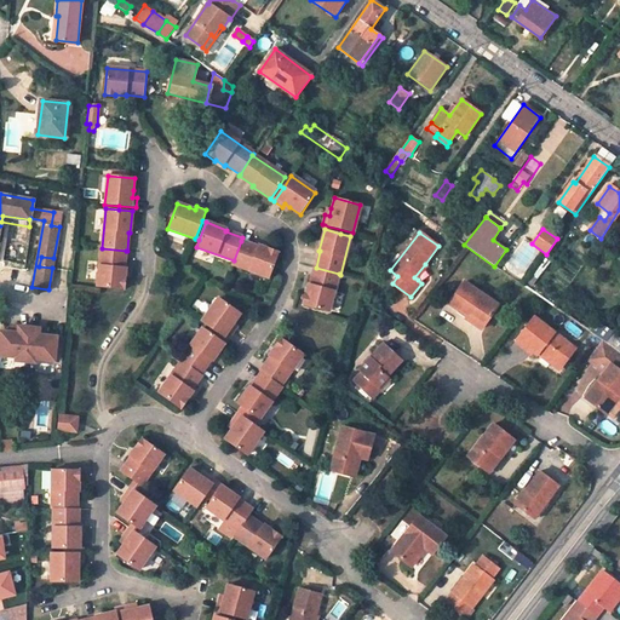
[(234,260),(233,264),(269,279),(279,252),(268,248),(268,250),(258,246),(257,247),(241,241),(234,260)]
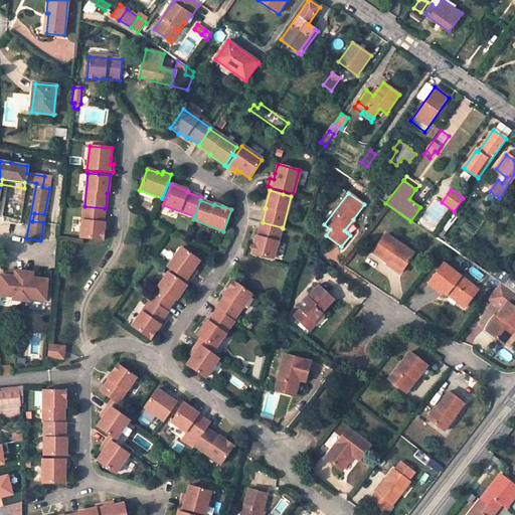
[(103,222),(105,208),(84,206),(83,206),(80,238),(104,240),(105,231),(104,231),(105,222),(103,222)]
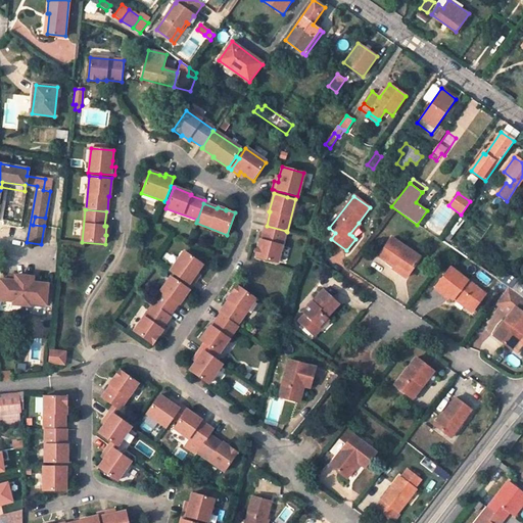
[(44,226),(45,218),(35,217),(33,225),(44,226)]
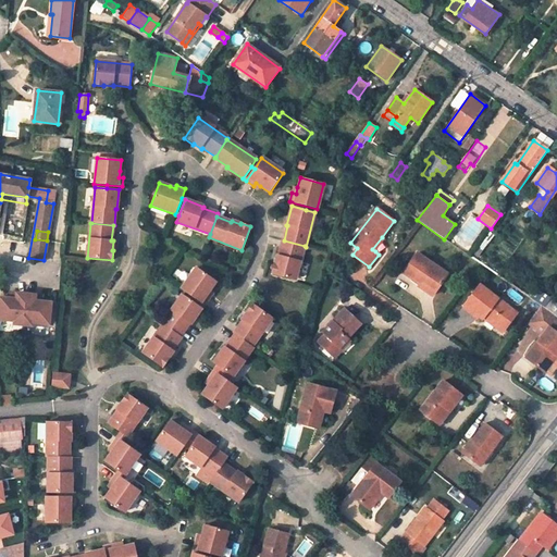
[(384,239),(382,237),(372,249),(375,251),(384,239)]
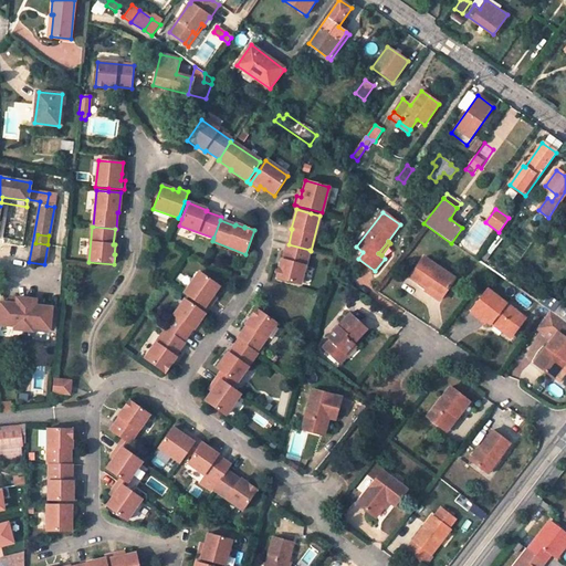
[(301,285),(310,250),(289,244),(287,244),(283,260),(282,259),(279,269),(279,268),(276,279),(301,285)]
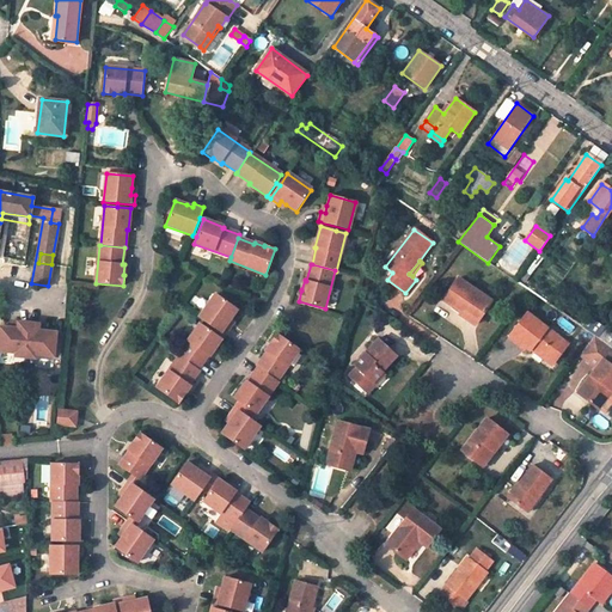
[(458,279),(444,300),(461,312),(459,314),(475,325),(491,301),(458,279)]
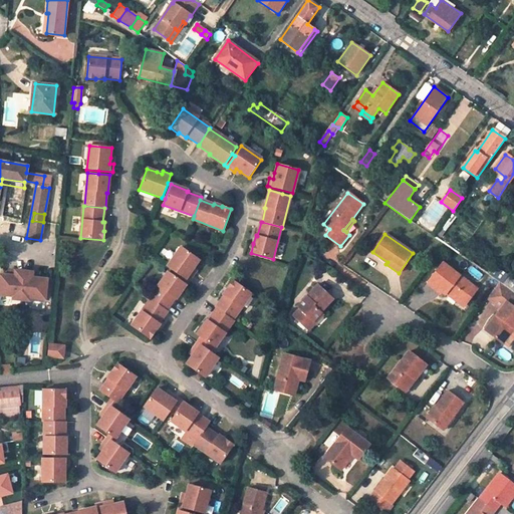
[(194,267),(199,259),(191,253),(177,273),(188,281),(193,274),(190,272),(194,267)]
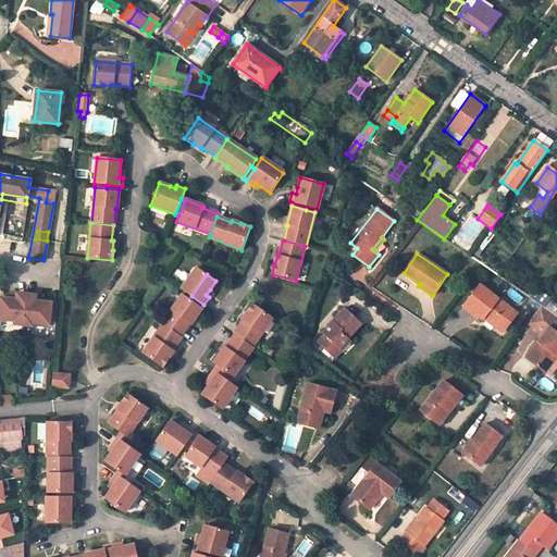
[(480,286),(466,306),(484,319),(485,317),(504,330),(517,313),(480,286)]
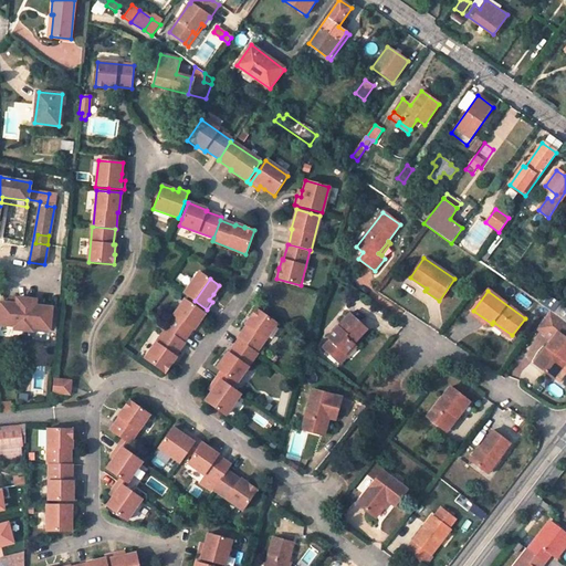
[(544,294),(538,303),(551,311),(553,313),(559,305),(544,294)]
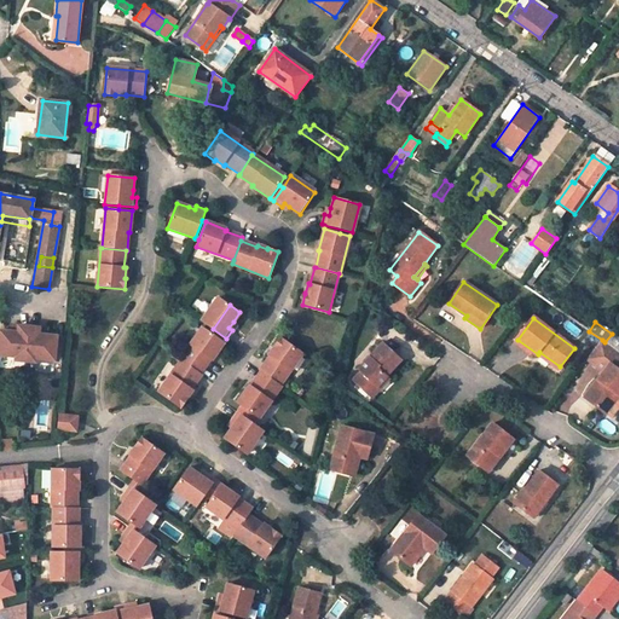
[(25,362),(29,328),(18,327),(17,333),(10,333),(0,331),(0,356),(16,358),(16,362),(25,362)]
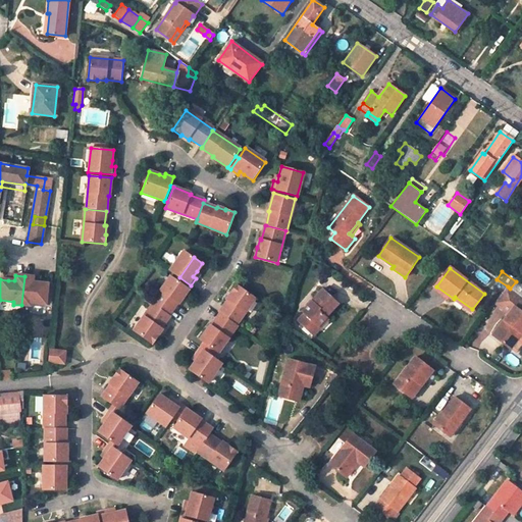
[(178,304),(189,289),(177,280),(170,275),(152,303),(153,304),(169,315),(177,303),(178,304)]
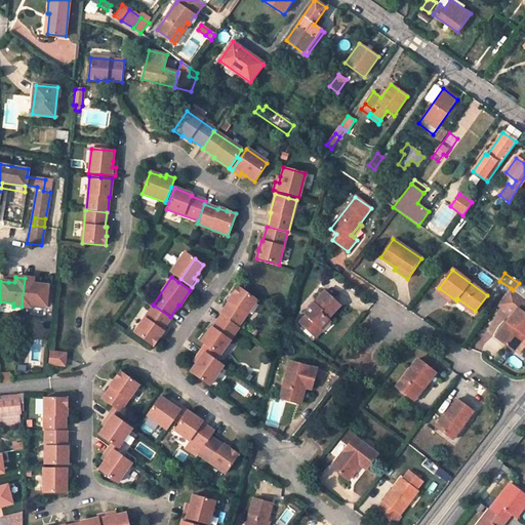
[(46,307),(48,286),(39,285),(33,284),(33,279),(25,278),(22,307),(30,308),(30,305),(46,307)]
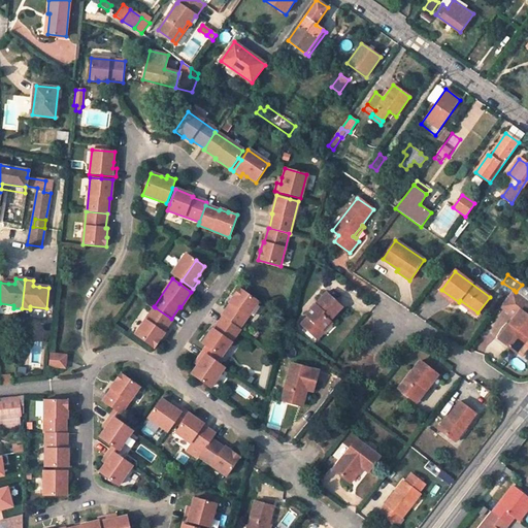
[(191,292),(193,289),(182,281),(179,284),(191,292)]
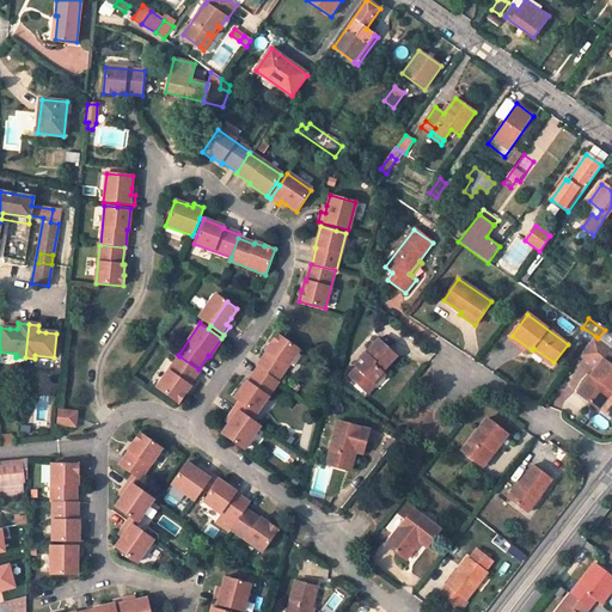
[(611,335),(605,330),(598,338),(611,347),(611,335)]
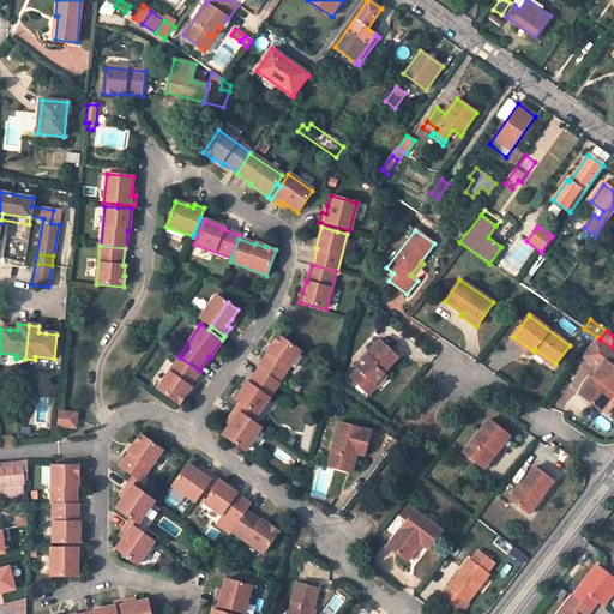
[(268,354),(258,368),(259,369),(278,383),(301,350),(278,335),(271,344),(272,344),(266,353),(268,354)]
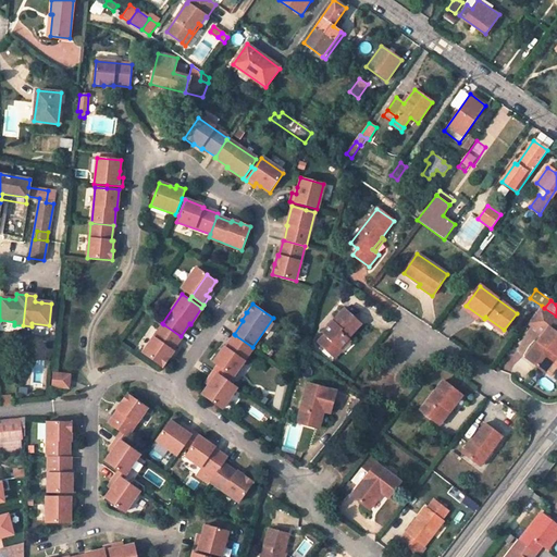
[(556,356),(556,316),(544,308),(542,306),(529,324),(543,335),(527,357),(543,370),(554,355),(556,357),(556,356)]
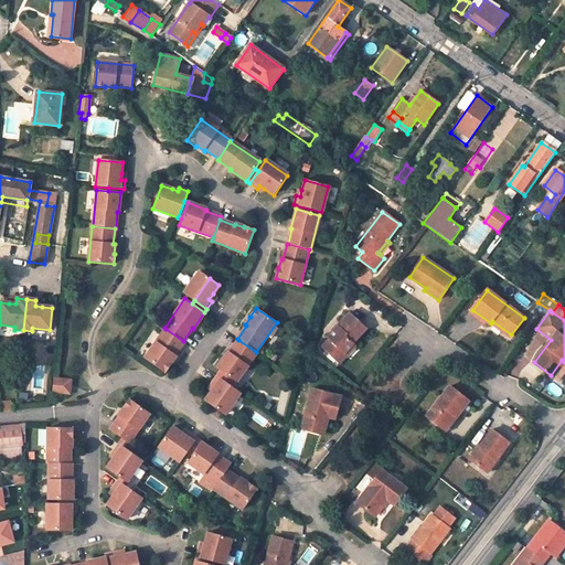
[(330,340),(323,348),(338,362),(353,344),(366,330),(349,315),(328,338),(330,340)]
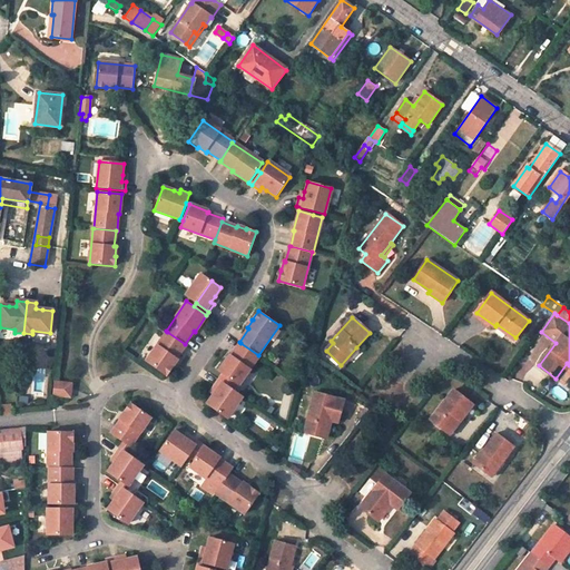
[(513,340),(516,337),(497,324),(495,326),(513,340)]
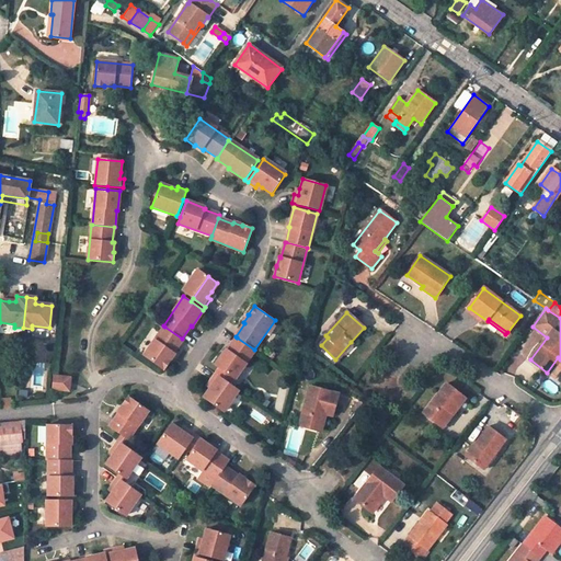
[(182,339),(164,327),(144,355),(164,369),(171,361),(170,361),(175,353),(174,352),(183,340),(182,339)]
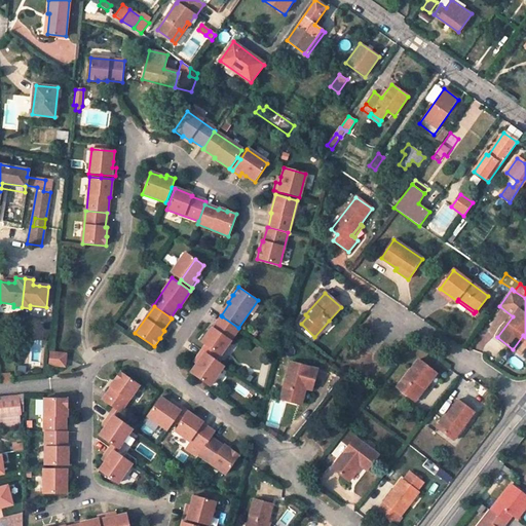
[(238,328),(222,316),(214,328),(213,327),(202,342),(207,345),(220,355),(239,329),(238,328)]
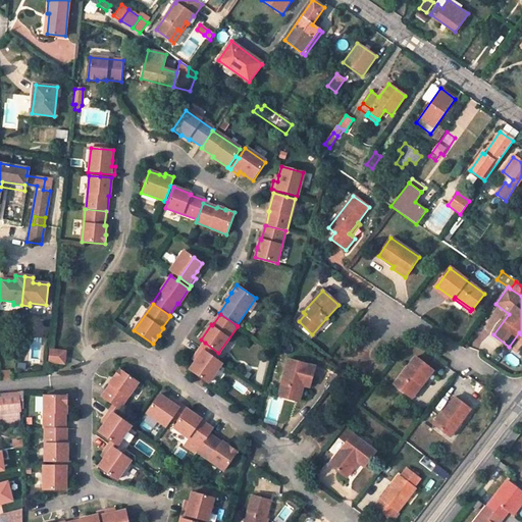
[(312,334),(315,336),(328,321),(326,318),(312,334)]
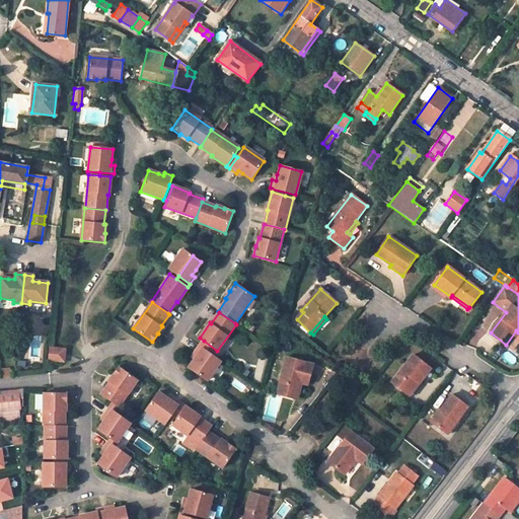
[(514,351),(518,343),(518,332),(516,330),(506,345),(514,351)]
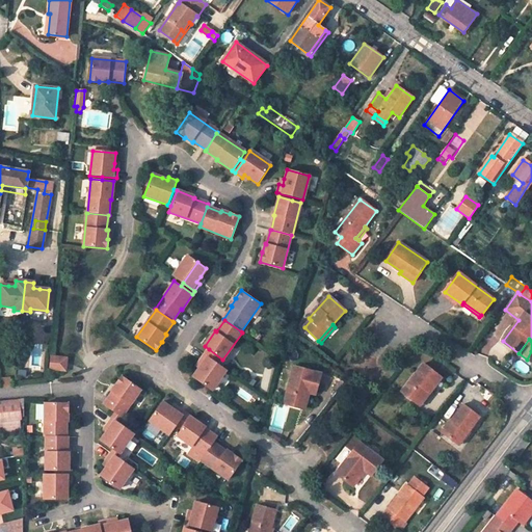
[(222,360),(209,349),(205,354),(219,365),(222,360)]
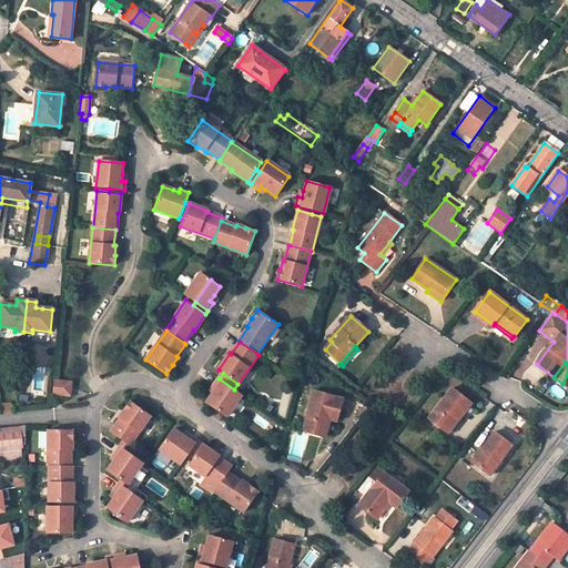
[(234,389),(219,378),(213,386),(216,388),(213,394),(206,403),(226,416),(242,395),(234,389)]
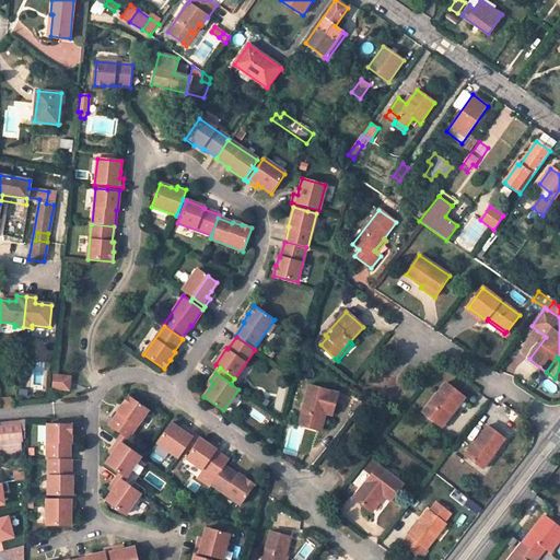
[(70,389),(71,377),(54,375),(53,386),(61,386),(61,389),(70,389)]
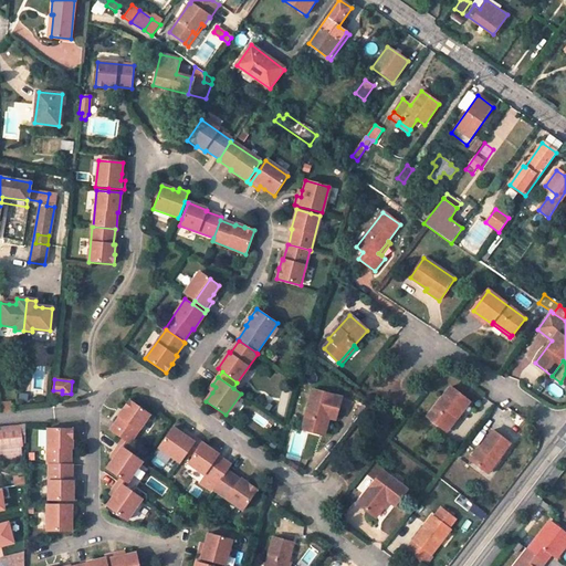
[(450,388),(428,416),(446,430),(456,418),(457,419),(470,404),(450,388)]
